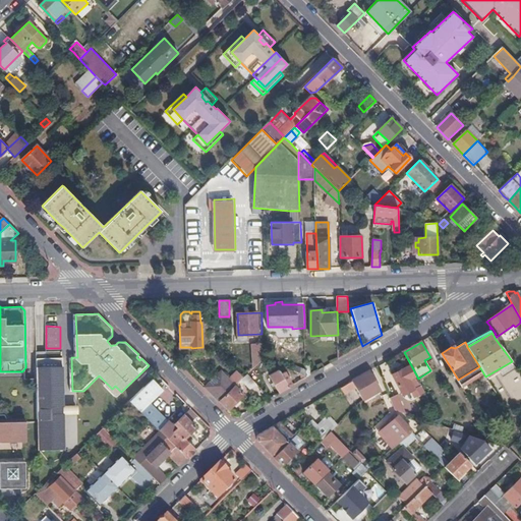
[(252,345),(254,367),(264,359),(263,344),(252,345)]
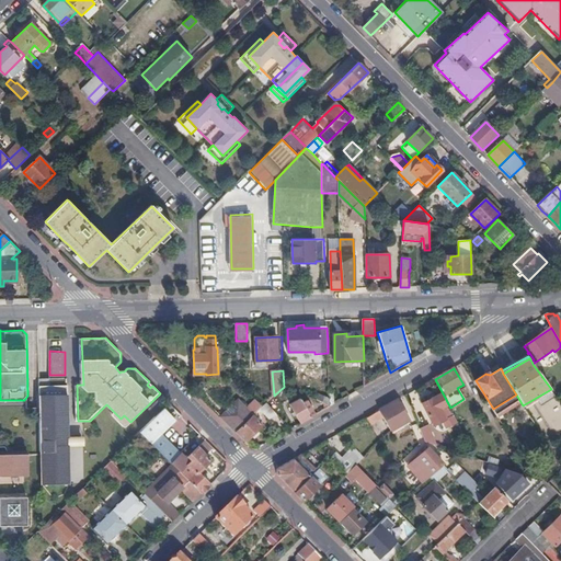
[(68,386),(41,386),(43,484),(70,484),(68,386)]
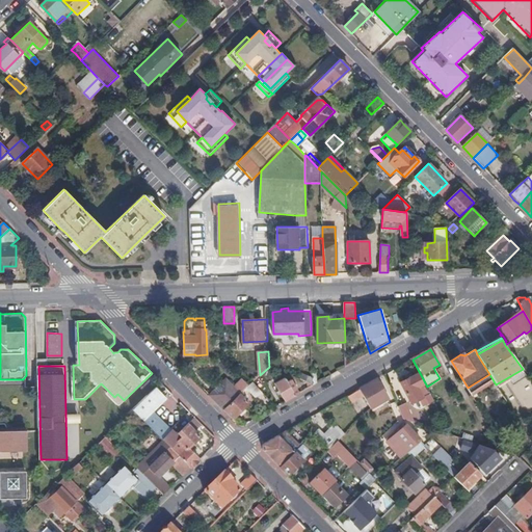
[(496,384),(498,387),(524,371),(523,369),(496,384)]
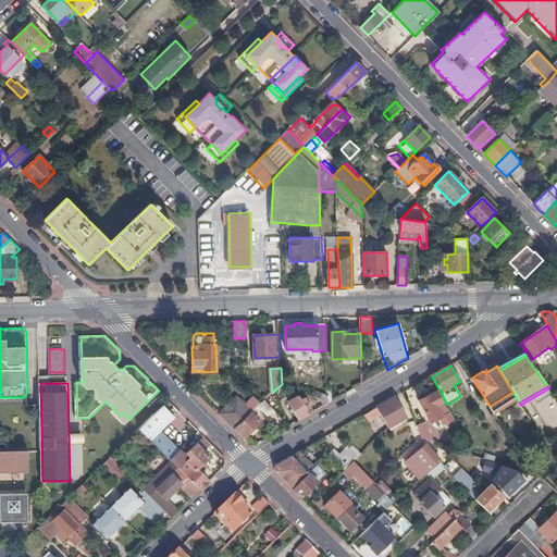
[(447,405),(440,391),(420,400),(426,412),(432,421),(440,417),(444,424),(454,419),(447,405)]
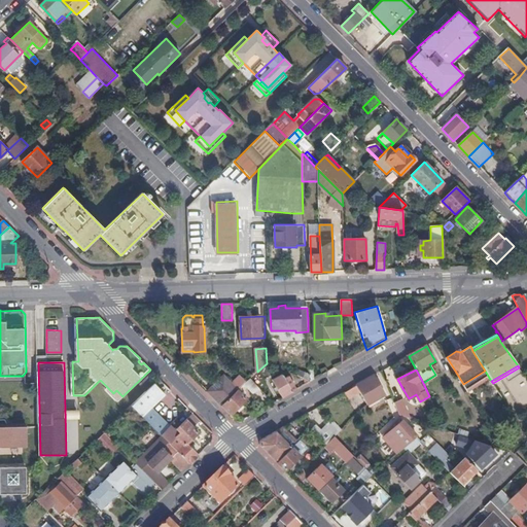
[(301,371),(299,376),(304,378),(310,380),(310,374),(301,371)]
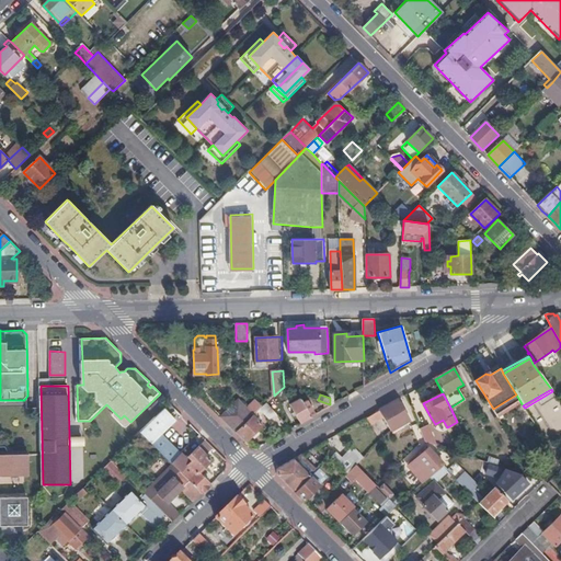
[(290,405),(301,424),(316,415),(307,403),(305,404),(300,399),(290,405)]
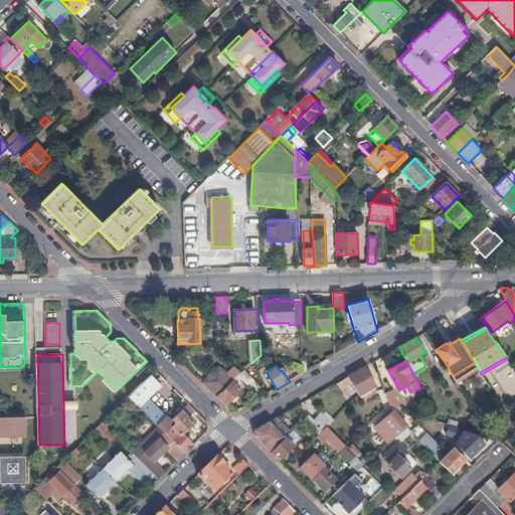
[(143,382),(152,373),(146,367),(137,376),(143,382)]
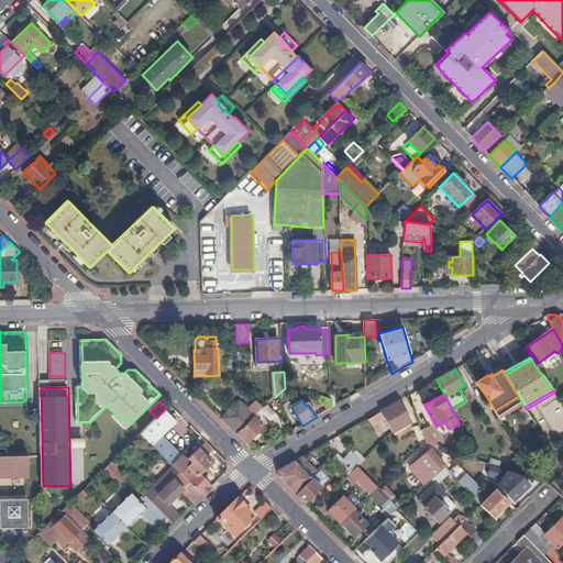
[(264,408),(256,401),(247,410),(240,401),(234,407),(233,406),(227,412),(228,414),(222,419),(238,434),(254,417),(261,411),(264,408)]
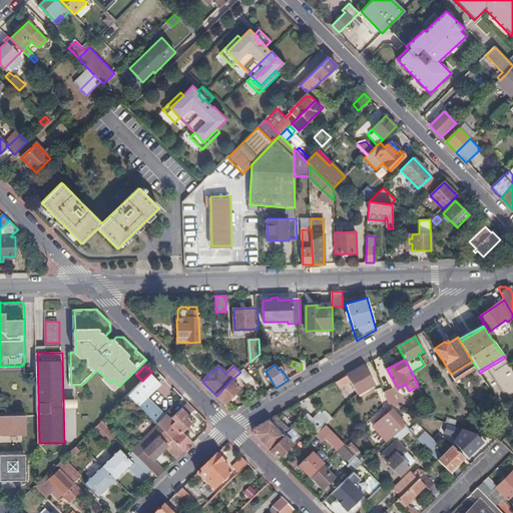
[(348,375),(351,382),(358,394),(359,395),(375,385),(364,366),(357,370),(348,375)]
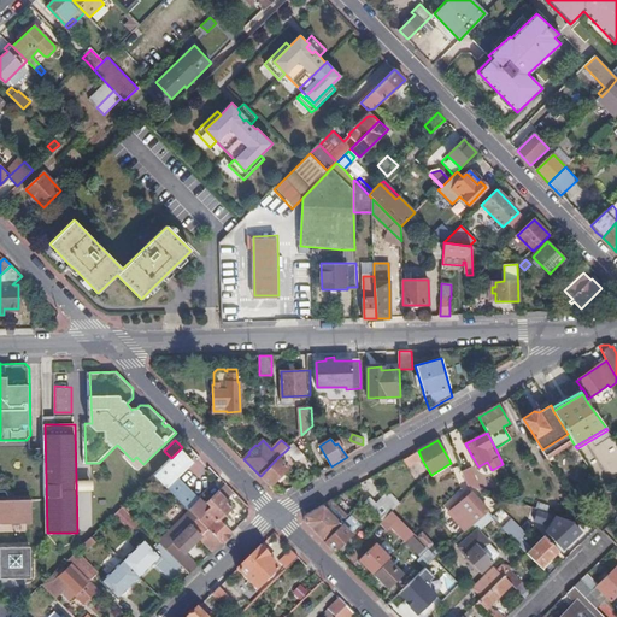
[(194,451),(187,444),(182,447),(171,458),(154,475),(164,486),(188,510),(199,499),(178,479),(194,463),(188,456),(194,451)]
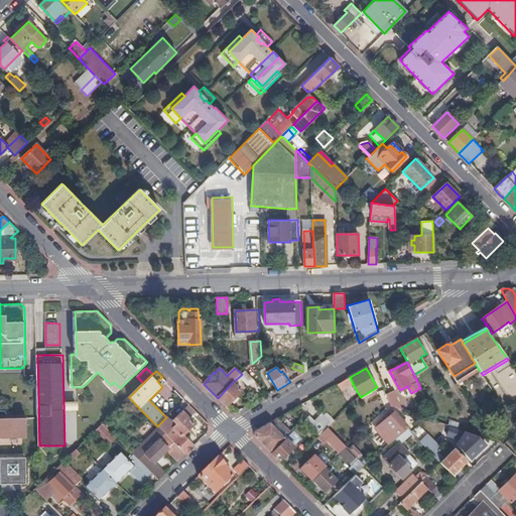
[(246,371),(242,374),(239,377),(248,386),(255,381),(246,371)]
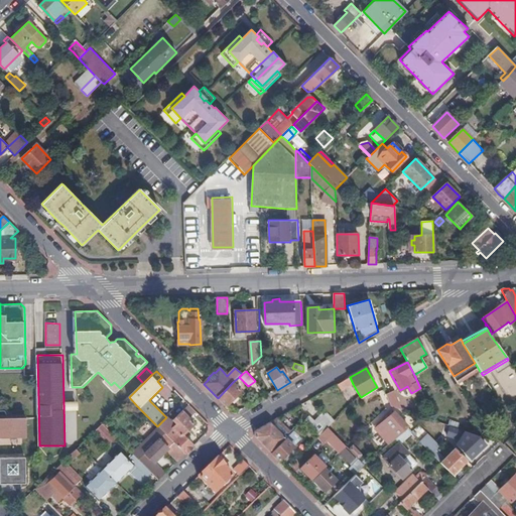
[(350,377),(338,384),(341,391),(353,384),(350,377)]
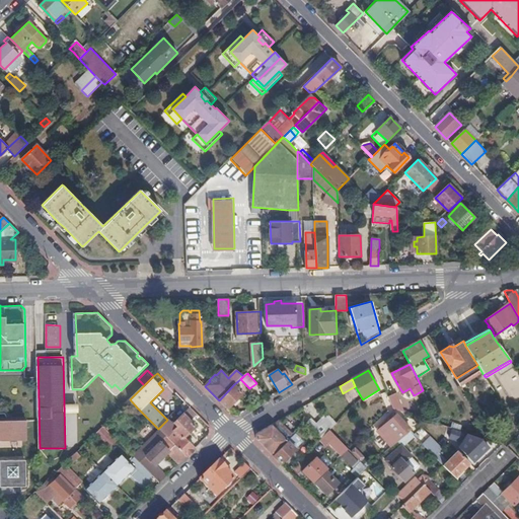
[(234,384),(219,400),(227,409),(243,393),(234,384)]
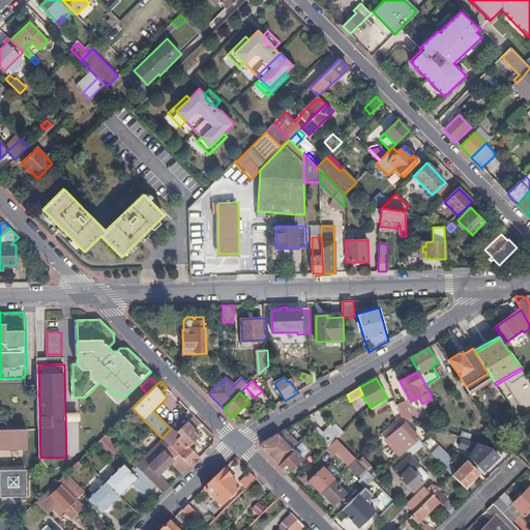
[(357,411),(366,405),(360,396),(352,402),(357,411)]
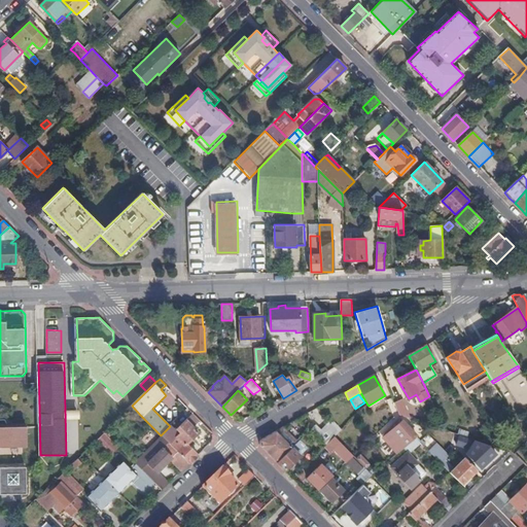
[(402,400),(395,403),(400,415),(410,418),(402,400)]
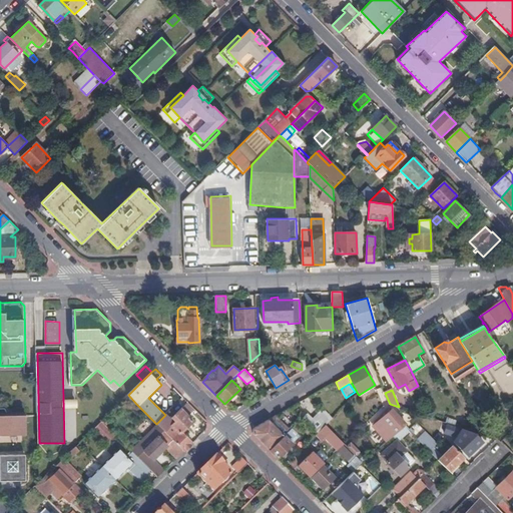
[(136,404),(128,395),(126,398),(134,406),(136,404)]
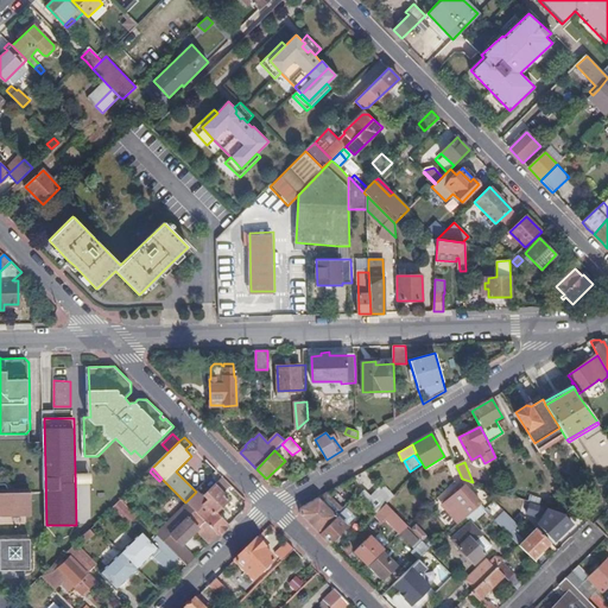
[(206,501),(204,504),(203,505),(213,514),(215,512),(228,499),(222,493),(230,485),(223,477),(204,495),(206,496),(208,500),(206,501)]
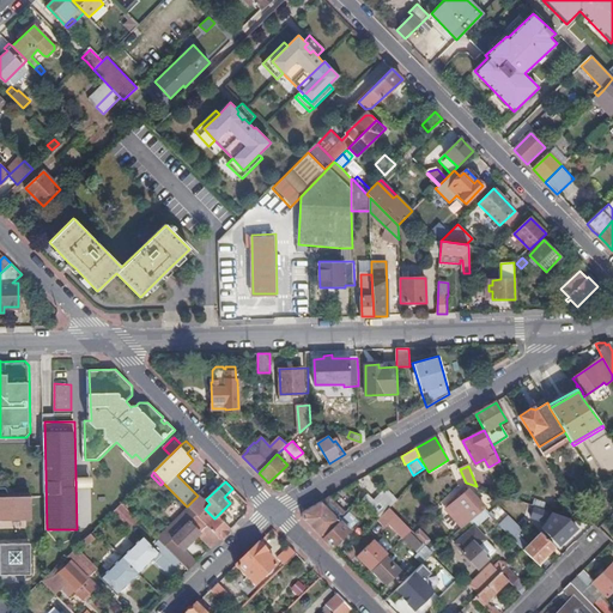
[(0,520),(32,520),(32,497),(12,497),(7,487),(0,487),(0,520)]
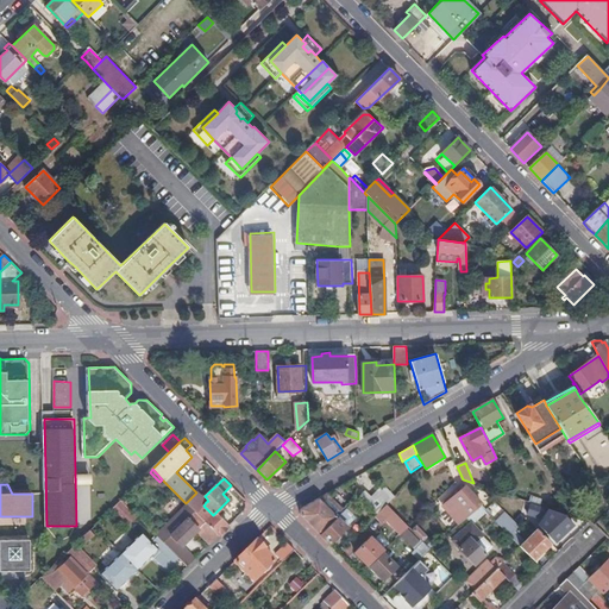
[(589,489),(600,507),(606,501),(596,484),(589,489)]
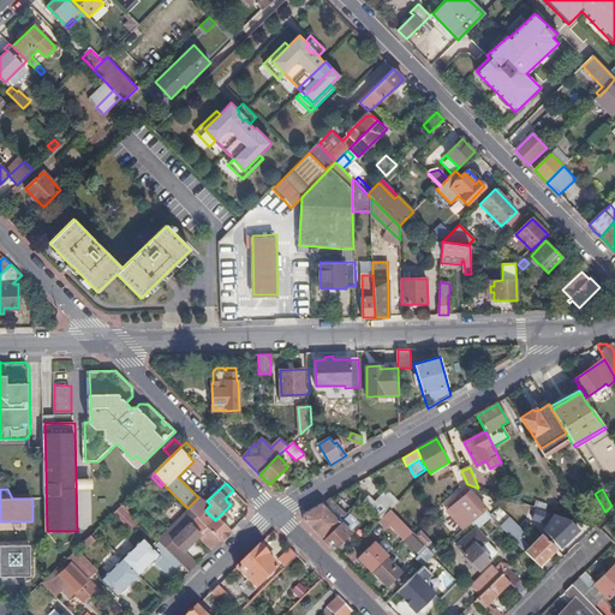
[(472,523),(487,511),(487,509),(471,490),(466,495),(464,491),(460,494),(459,497),(460,500),(448,509),(465,529),(472,523)]
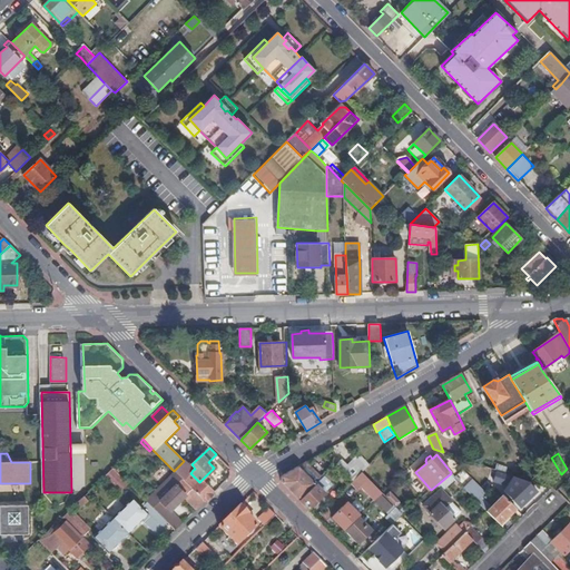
[(341,460),(337,464),(354,481),(363,473),(367,468),(356,457),(347,467),(341,460)]
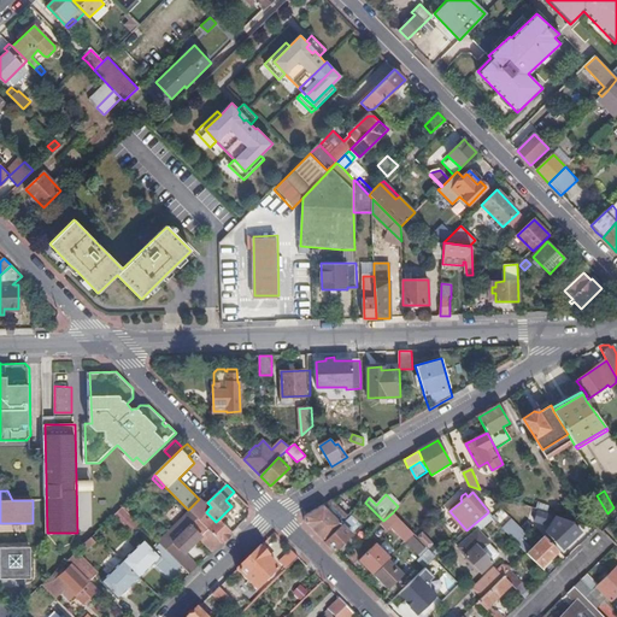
[(200,501),(199,499),(188,510),(191,511),(223,544),(228,539),(233,534),(218,519),(216,522),(206,512),(207,511),(206,511),(203,515),(198,509),(200,506),(200,501)]
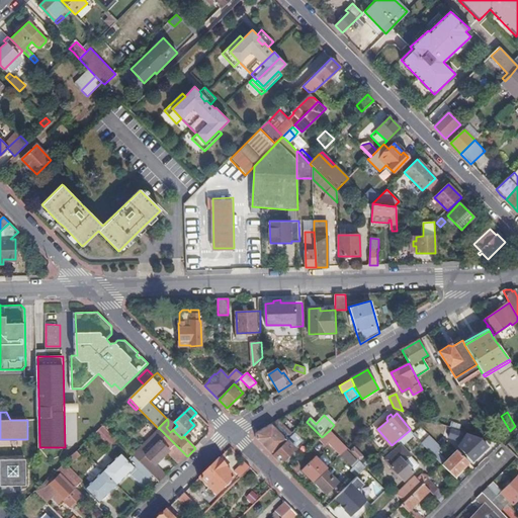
[(273,426),(271,424),(257,433),(256,438),(273,455),(289,438),(293,435),(278,420),(273,426)]
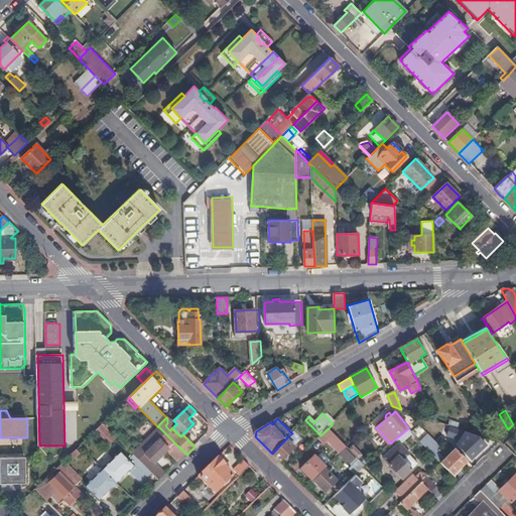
[(108,430),(107,428),(103,424),(95,431),(101,437),(108,430)]
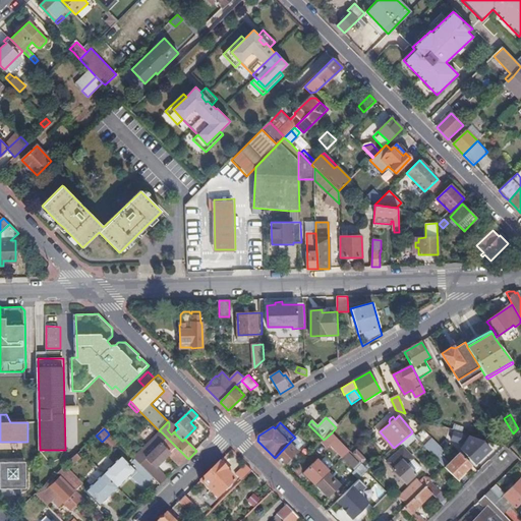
[(154,478),(161,485),(167,479),(156,467),(168,455),(180,466),(188,459),(161,431),(133,458),(135,460),(154,478)]
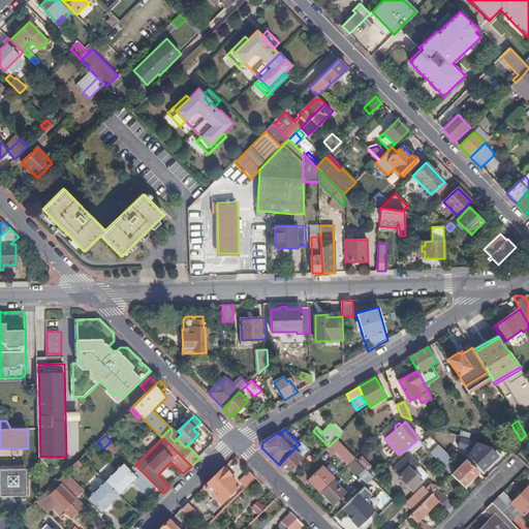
[(498,455),(491,446),(463,438),(460,447),(473,452),(469,457),(475,463),(475,464),(483,471),(498,455)]
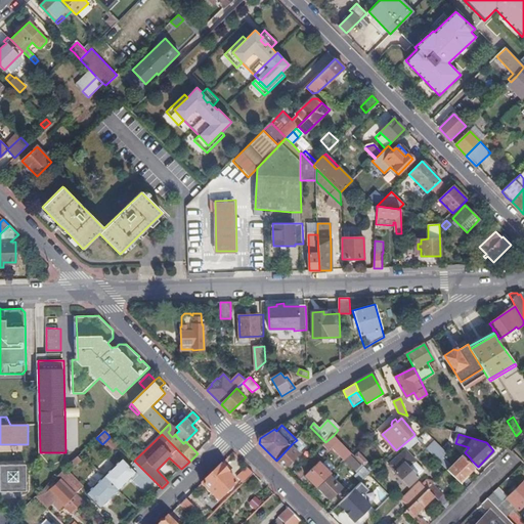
[(334,435),(325,442),(324,443),(330,449),(333,446),(346,461),(352,453),(334,435)]
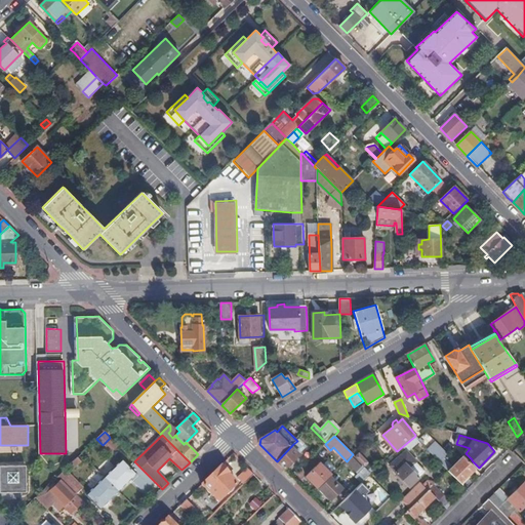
[(419,441),(415,436),(403,446),(408,451),(419,441)]
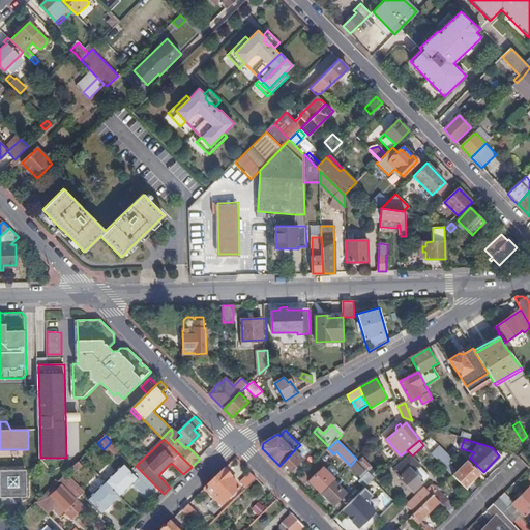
[(120,450),(111,442),(104,449),(112,458),(120,450)]
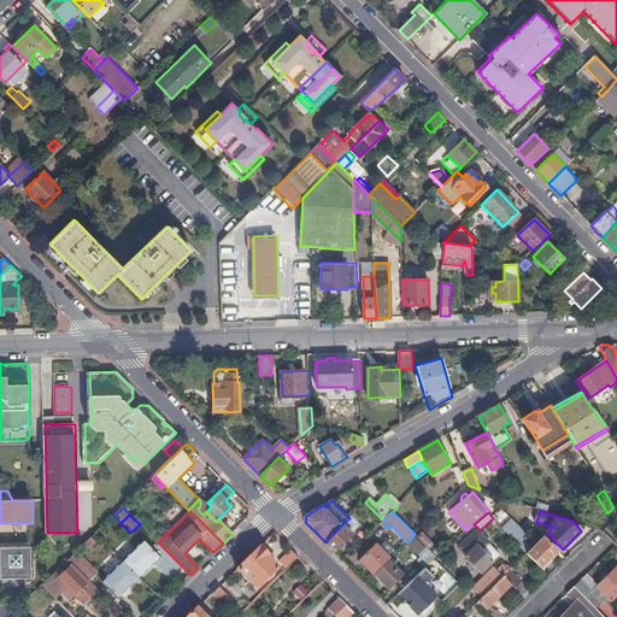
[(345,522),(325,542),(330,547),(334,551),(352,534),(345,527),(347,524),(345,522)]
